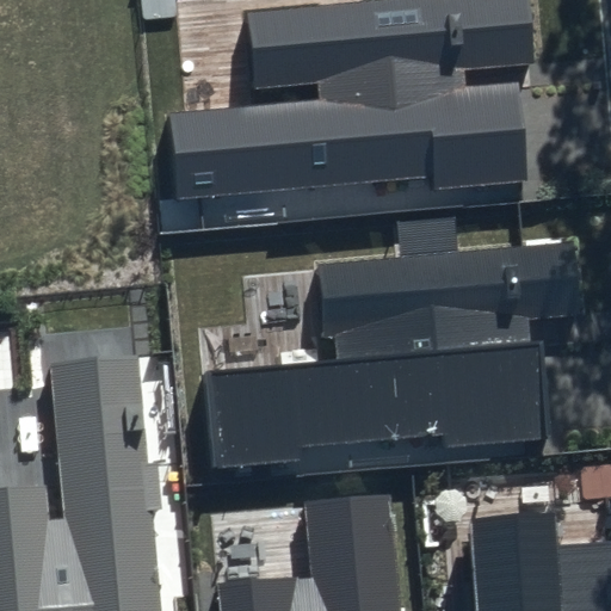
[(528,0),(388,0),(247,13),(254,87),(319,81),(321,99),(170,113),(177,198),(429,174),(431,189),(528,179),(519,82),(466,87),(463,69),(534,62),(528,0)]
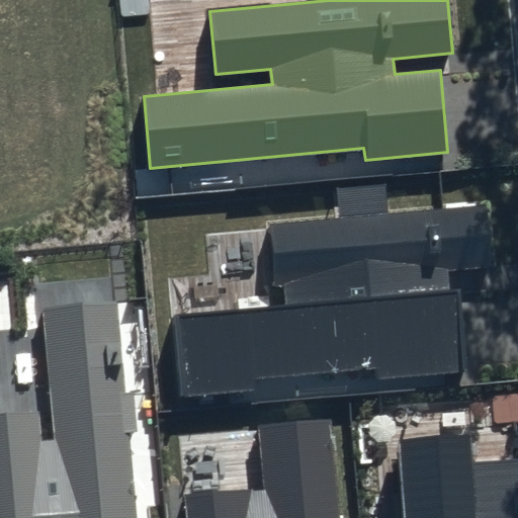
[(486,206),(267,227),(273,286),(285,285),(287,305),(172,315),(179,396),(258,389),(257,379),(373,369),(374,382),(465,374),(458,289),(446,290),(444,266),(491,262),(486,206)]
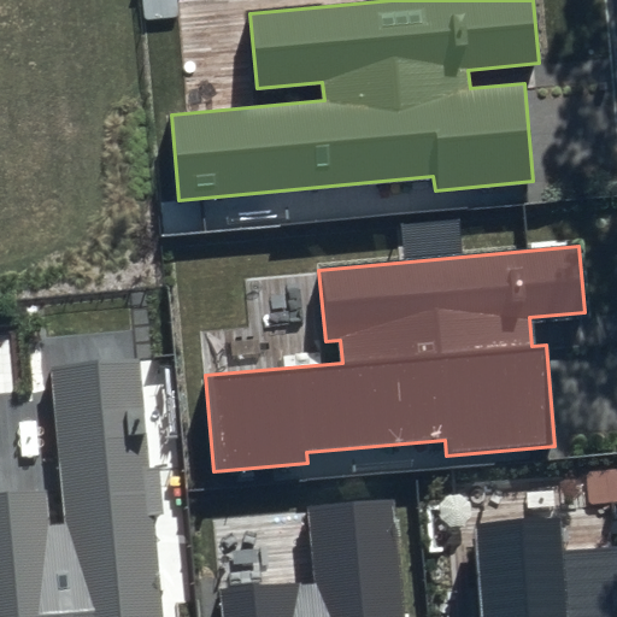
[(163,616),(137,360),(50,370),(65,526),(51,527),(47,488),(0,493),(0,616),(163,616)]
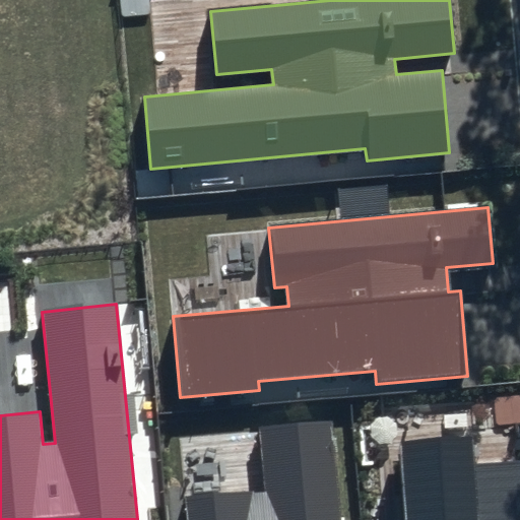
[(339,519),(330,419),(257,427),(263,491),(185,499),(187,519),(339,519)]
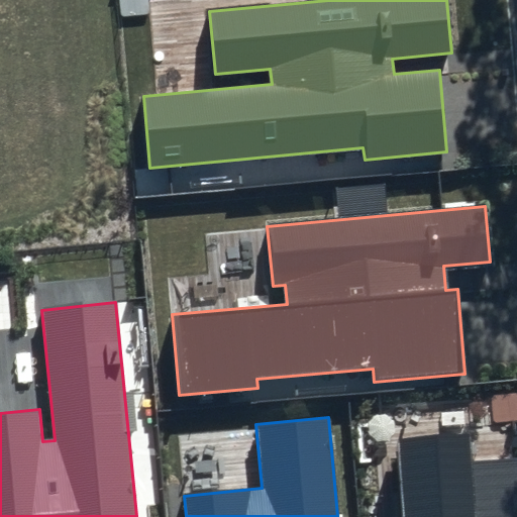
[(470,434),(396,439),(401,516),(516,516),(516,456),(472,460),(470,434)]
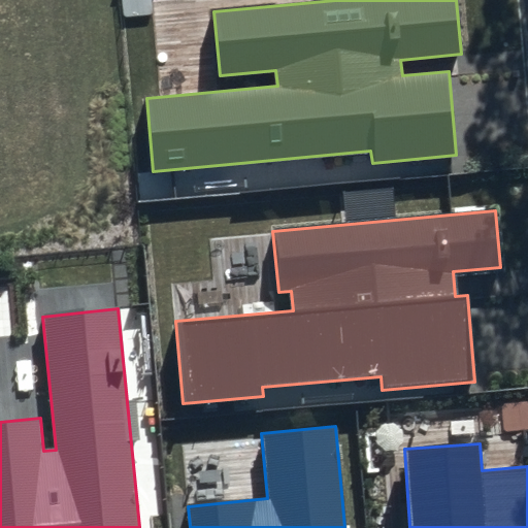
All buildings are outlined.
